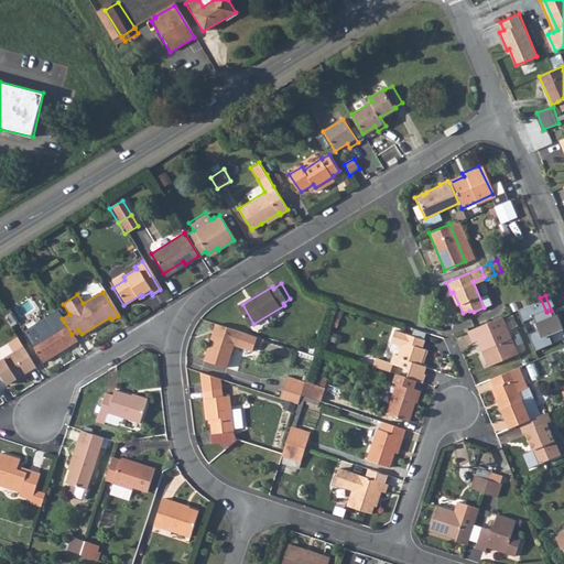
[(546,312),(540,297),(528,303),(534,317),(546,312)]
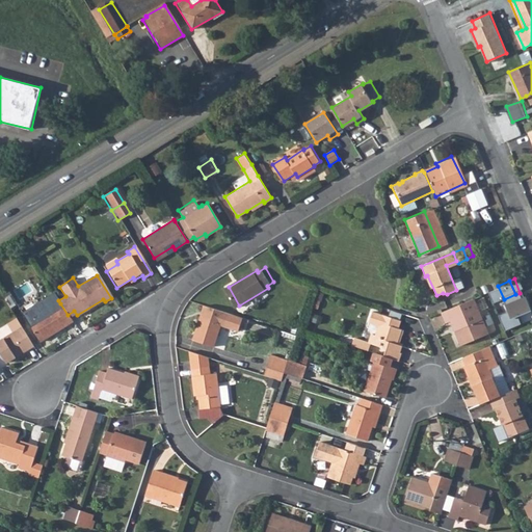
[(451,318),(462,343),(489,330),(475,296),(442,311),(446,321),(451,318)]
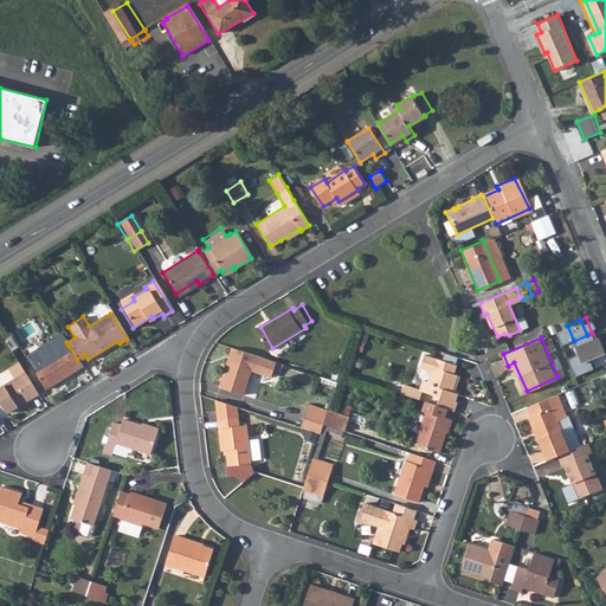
[(45,389),(82,367),(77,359),(69,346),(32,368),(45,389)]
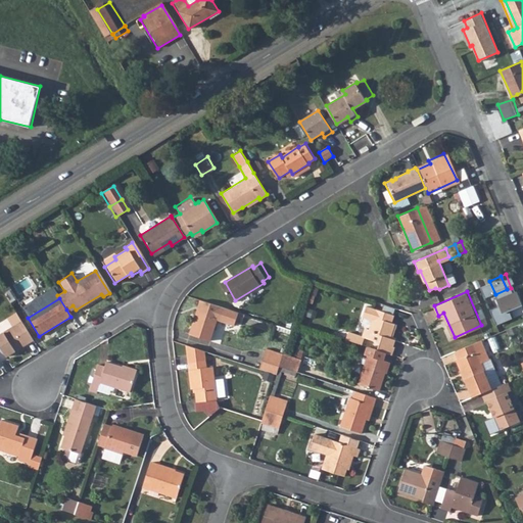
[(210,340),(218,318),(233,323),(237,311),(201,298),(189,333),(210,340)]
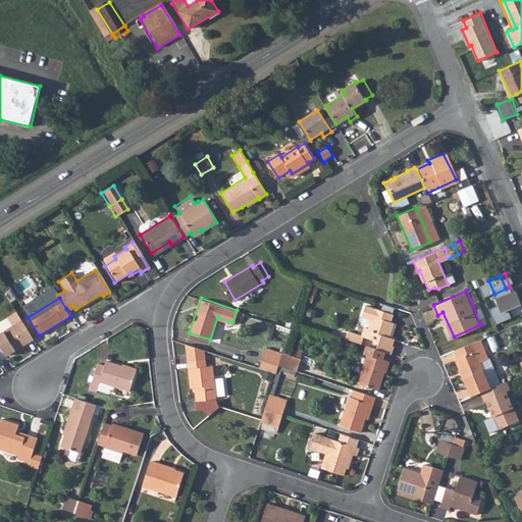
[(367,329),(363,328),(360,336),(392,347),(395,337),(389,335),(394,323),(389,322),(392,315),(364,306),(360,317),(370,320),(367,329)]
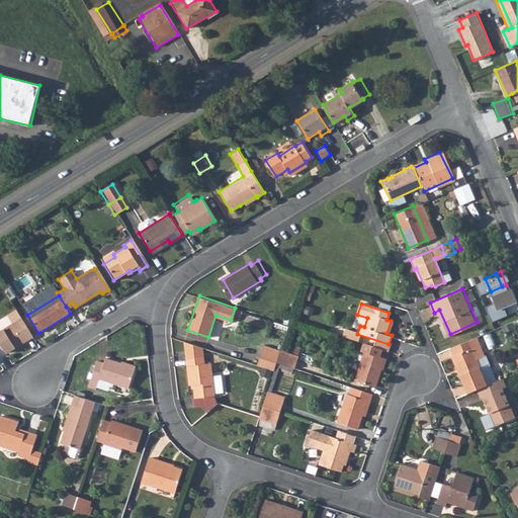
[(0,345),(4,353),(31,337),(19,319),(0,330),(0,345)]
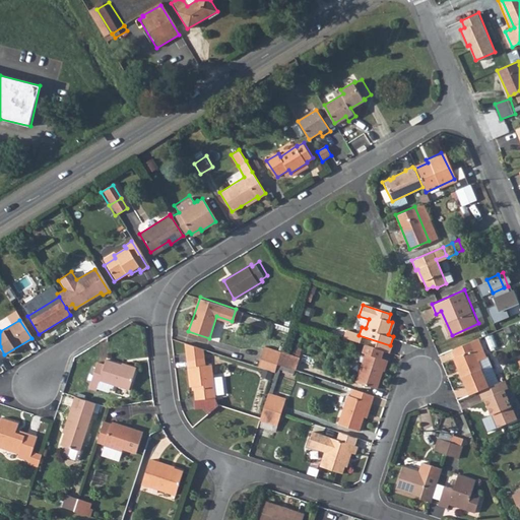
[(459,368),(466,385),(486,377),(483,370),(494,366),(488,352),(491,350),(483,333),(453,346),(460,367),(459,368)]
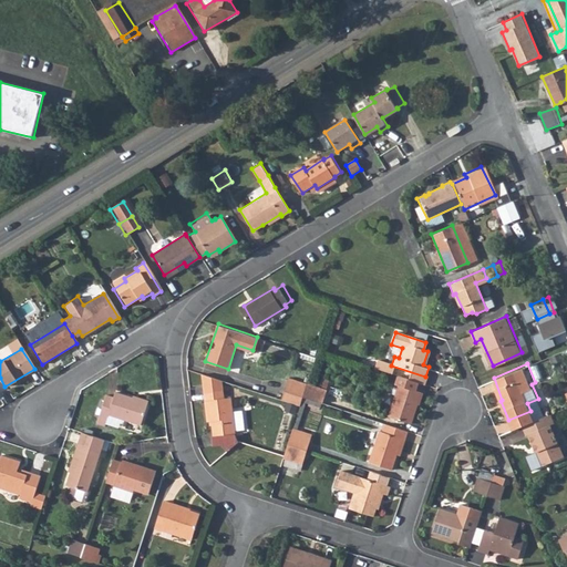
[(212,418),(215,433),(236,430),(235,426),(244,425),(238,404),(232,405),(230,395),(225,397),(224,390),(222,387),(220,378),(199,371),(208,419),(212,418)]
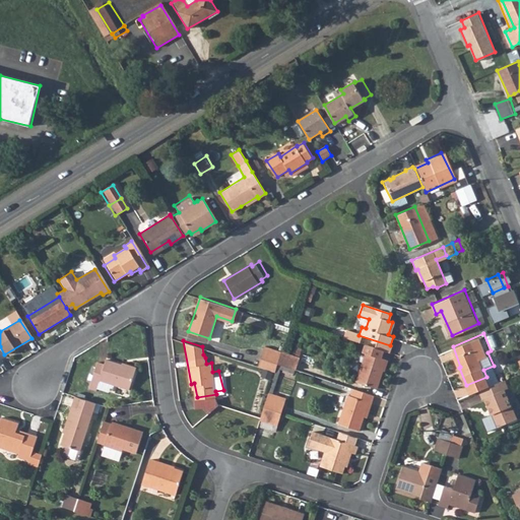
[(367,354),(356,383),(377,390),(387,361),(381,359),(385,351),(366,344),(363,352),(367,354)]
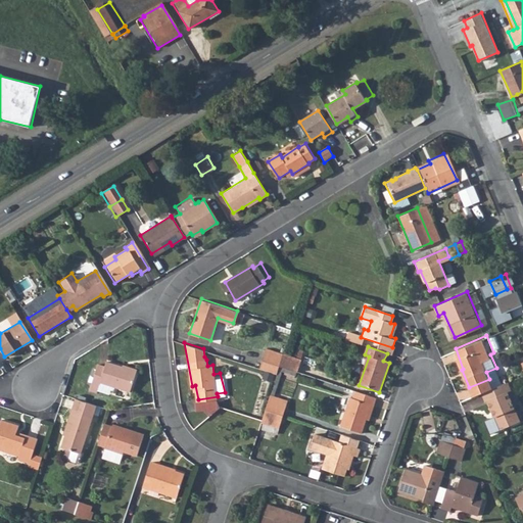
[(281,367),(283,358),(264,350),(258,367),(279,373),(281,367)]
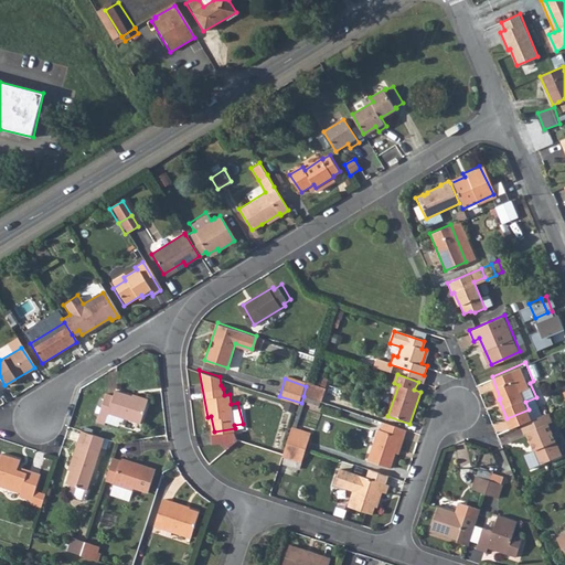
[(324,393),(306,386),(304,396),(321,402),(324,393)]
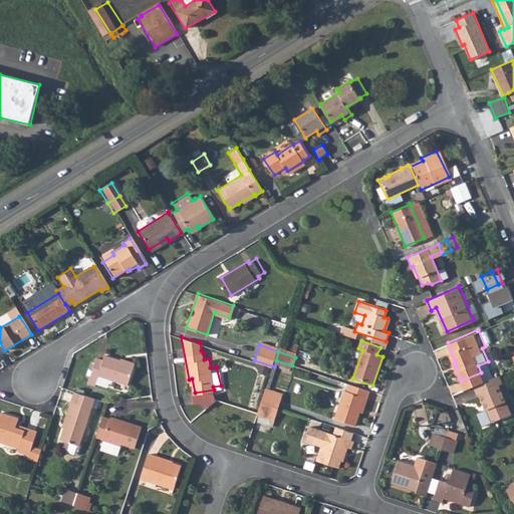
[(96,374),(126,383),(133,363),(104,353),(101,360),(94,358),(87,381),(93,384),(96,374)]
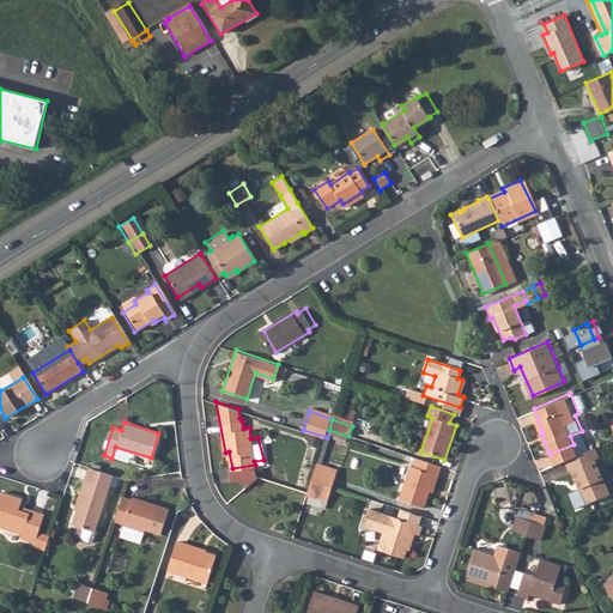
[(576,451),(574,444),(550,454),(553,462),(576,451)]
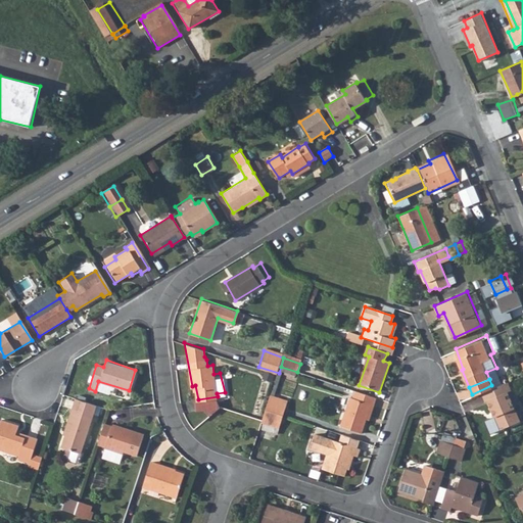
[(518,417),(507,389),(487,396),(498,424),(518,417)]
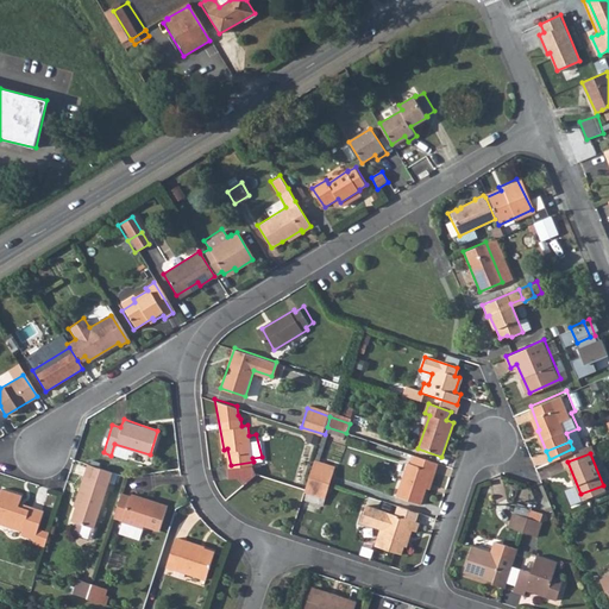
[(407,463),(396,495),(421,503),(432,471),(435,472),(439,462),(414,454),(410,464),(407,463)]
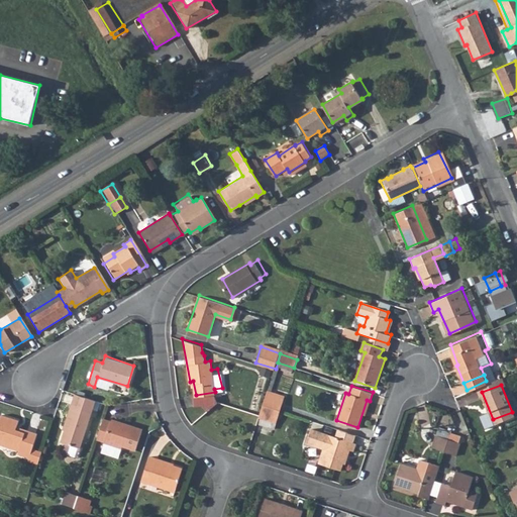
[(96,400),(75,393),(68,413),(71,413),(62,439),(66,440),(81,445),(96,400)]
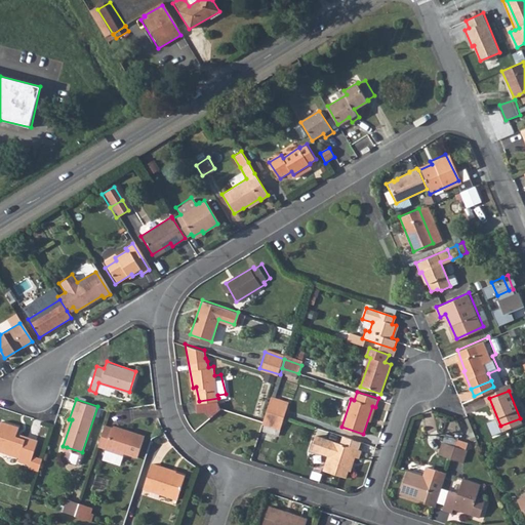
[(289,404),(276,400),(272,399),(268,411),(285,416),(289,404)]
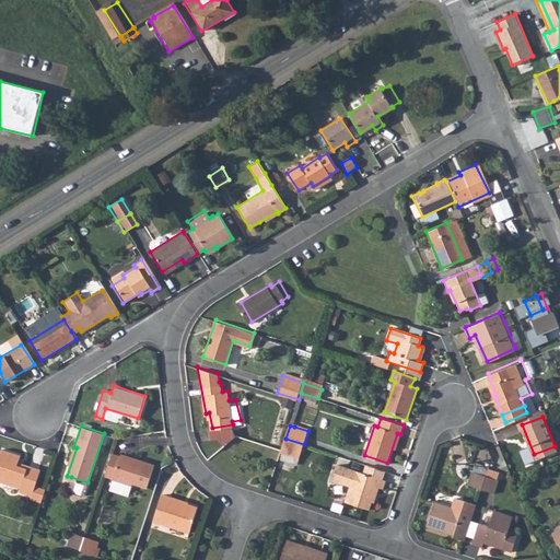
[(304,444),(286,439),(282,448),(281,452),(301,458),(304,444)]
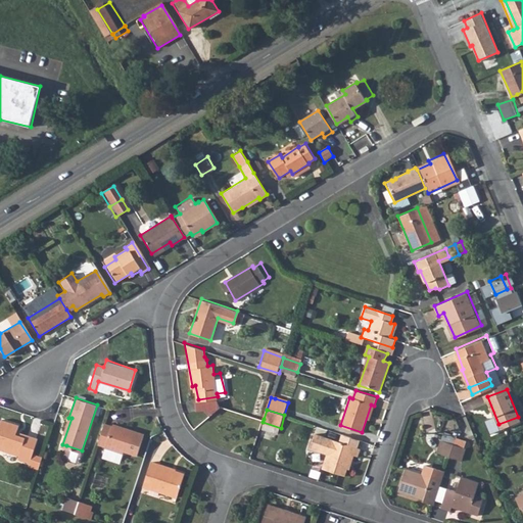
[(35,450),(40,435),(28,430),(27,434),(17,430),(19,423),(3,417),(0,425),(0,445),(20,453),(18,456),(29,460),(28,464),(39,468),(43,454),(35,450)]
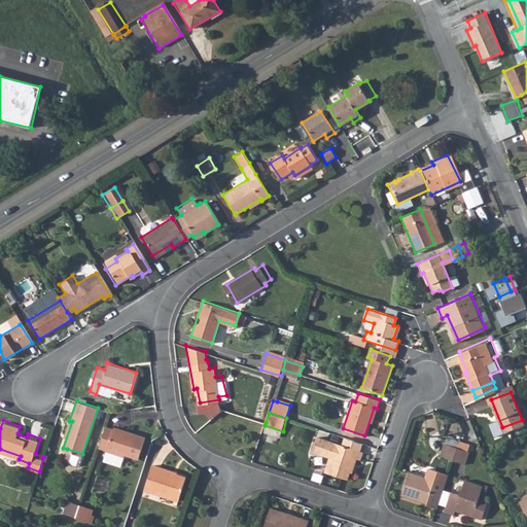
[(104,449),(123,455),(124,453),(138,458),(145,434),(127,429),(126,430),(112,426),(111,428),(104,426),(98,445),(105,447),(104,449)]
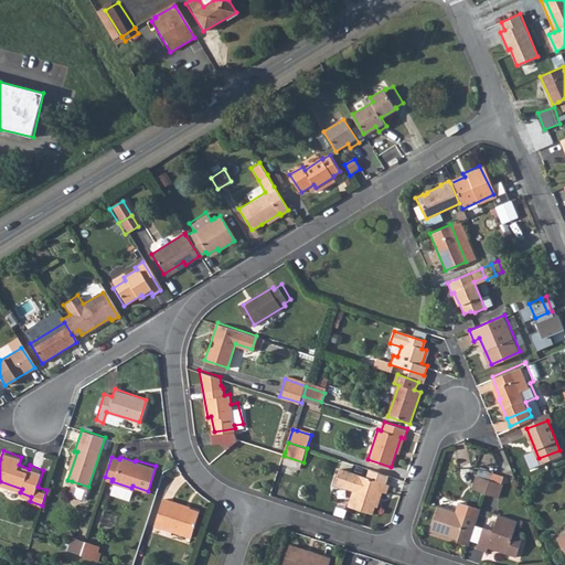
[(391,482),(341,467),(337,479),(355,486),(354,489),(350,504),(374,512),(380,496),(381,497),(383,490),(387,491),(391,482)]
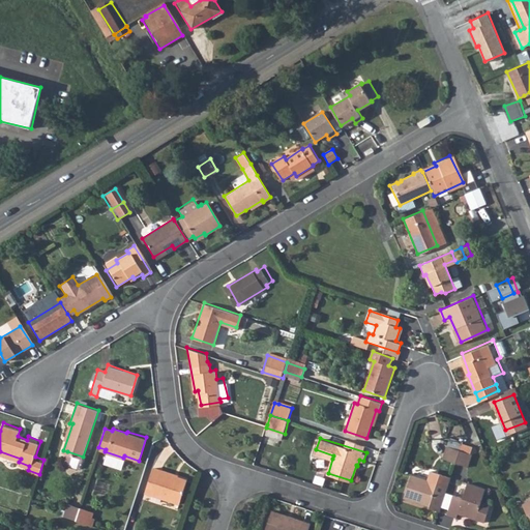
[(445,443),(441,457),(454,461),(459,448),(445,443)]
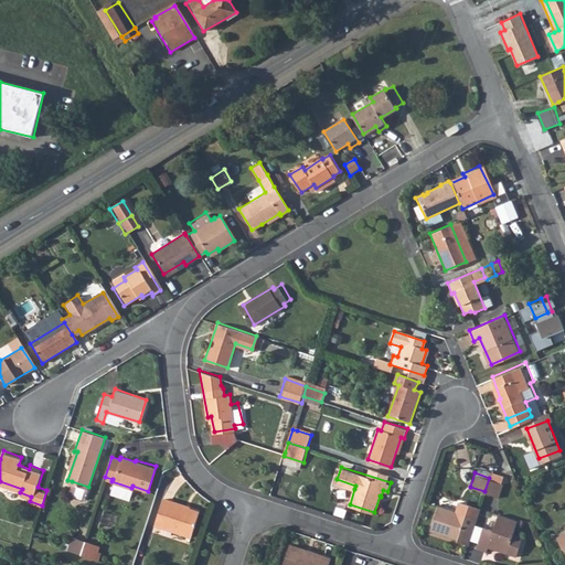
[(502,481),(489,478),(484,491),(498,496),(502,481)]
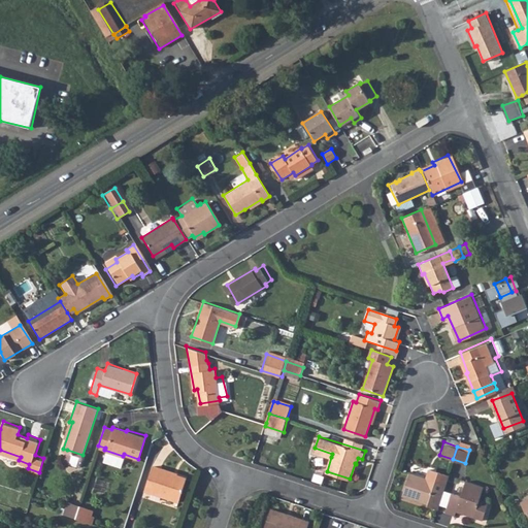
[(315,448),(314,452),(331,457),(332,454),(315,448)]
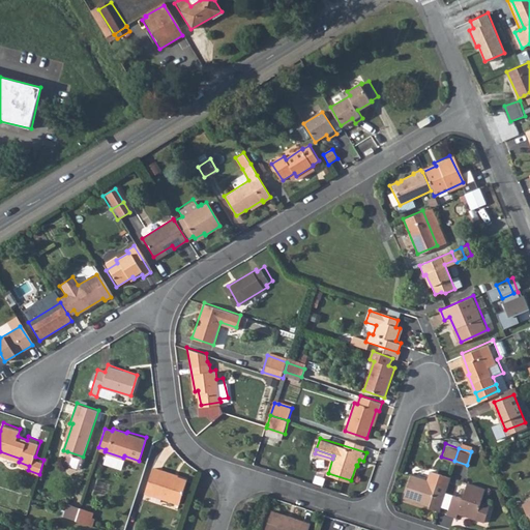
[(79,467),(83,457),(67,451),(64,462),(79,467)]
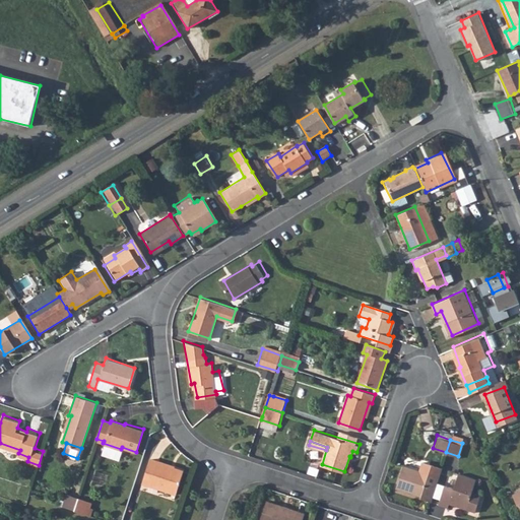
[(117,458),(121,449),(103,443),(100,453),(117,458)]
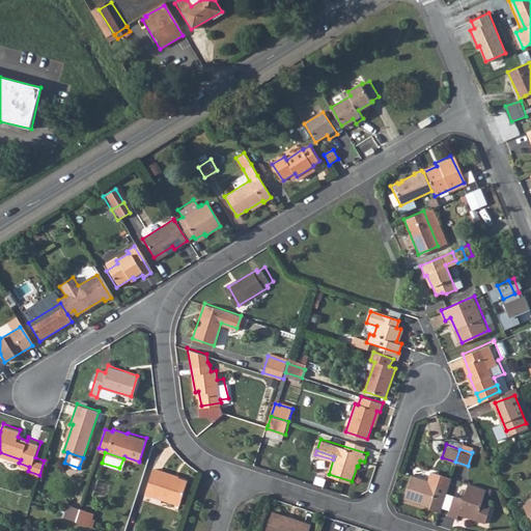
[(187,481),(161,473),(162,471),(154,468),(145,493),(178,504),(187,481)]
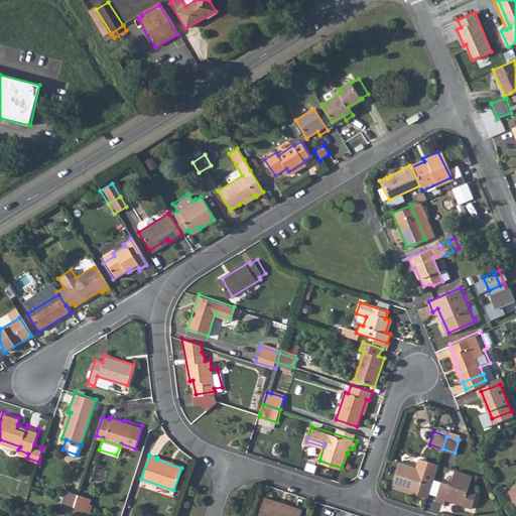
[(401,461),(394,483),(419,491),(419,494),(428,496),(435,472),(438,462),(419,456),(416,466),(401,461)]
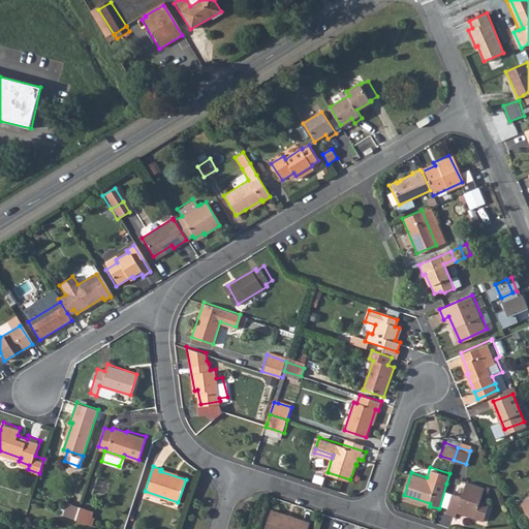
[(94,491),(102,494),(107,483),(99,479),(94,491)]
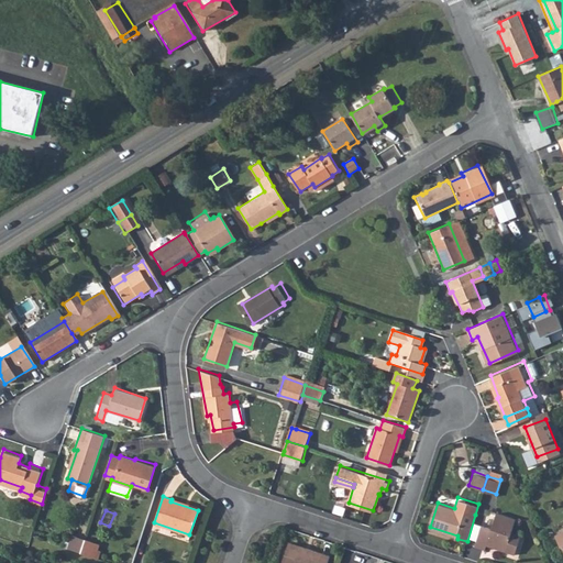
[(490,540),(501,543),(501,545),(519,551),(523,532),(516,530),(520,516),(501,510),(496,526),(488,523),(484,521),(477,543),(488,547),(490,540)]
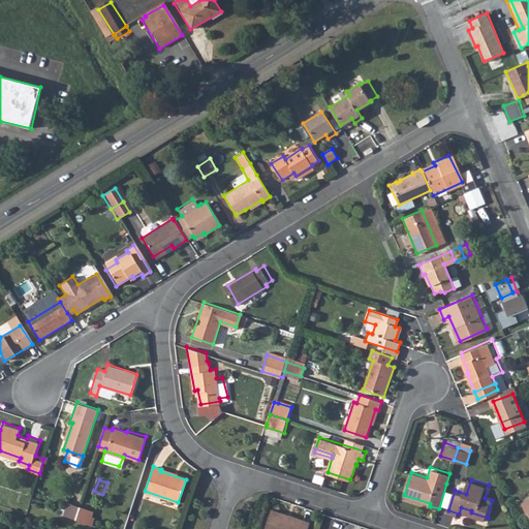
[(525,508),(528,518),(528,517),(528,483),(528,484),(528,493),(518,498),(523,509),(525,508)]
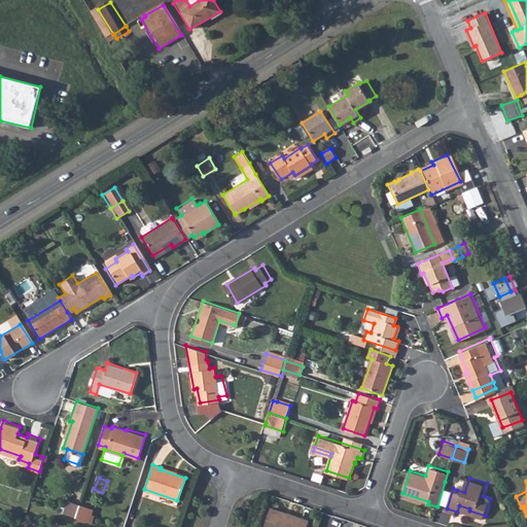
[(79,502),(68,499),(63,512),(75,516),(79,502)]
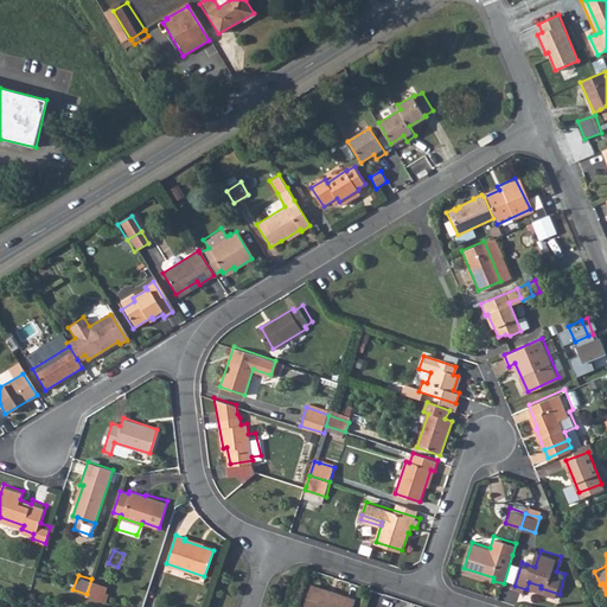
[(103,581),(93,576),(91,579),(87,594),(98,598),(103,581)]
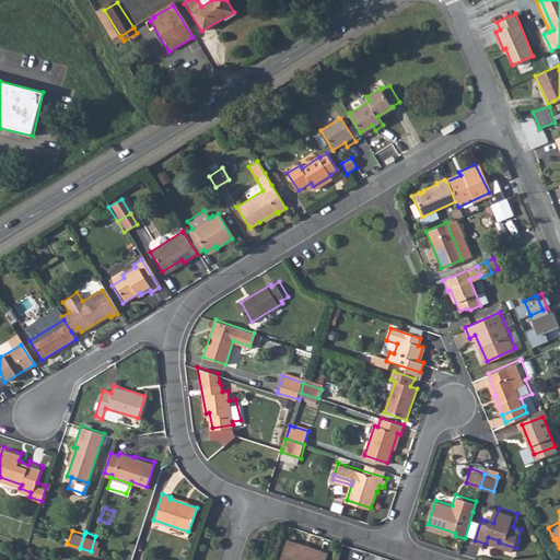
[(326,559),(329,552),(319,549),(318,552),(304,547),(304,544),(287,538),(280,559),(326,559)]
